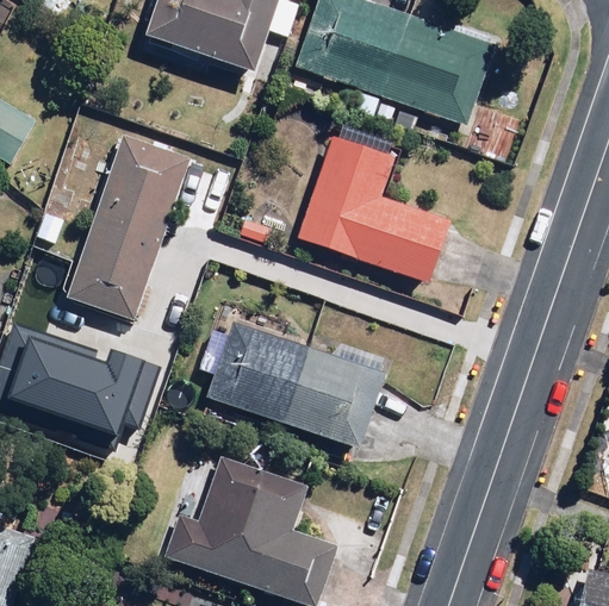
[(271,32),(287,38),(298,5),(286,0),(156,0),(144,37),(258,74),(271,32)]
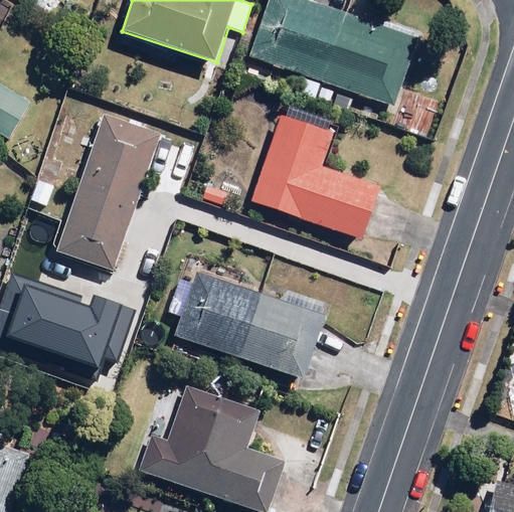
[(418,37),(315,0),(268,0),(248,55),(393,107),(418,37)]
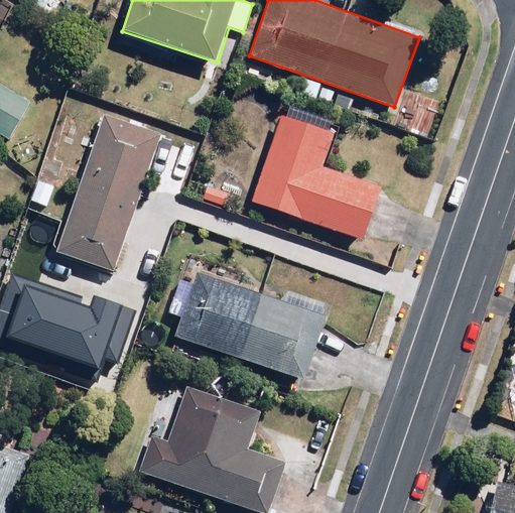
[(337,89),(301,76),(295,93),(331,106),(337,89)]
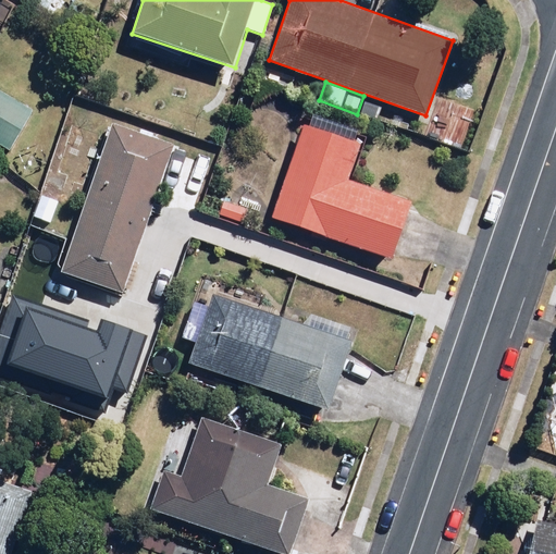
[(34,109),(0,89),(0,143),(10,148),(34,109)]
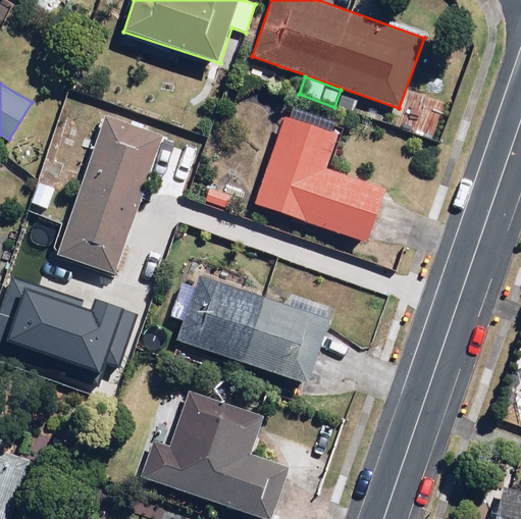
[(287,113),(254,202),(367,244),(386,189),(325,166),(337,133),(287,113)]
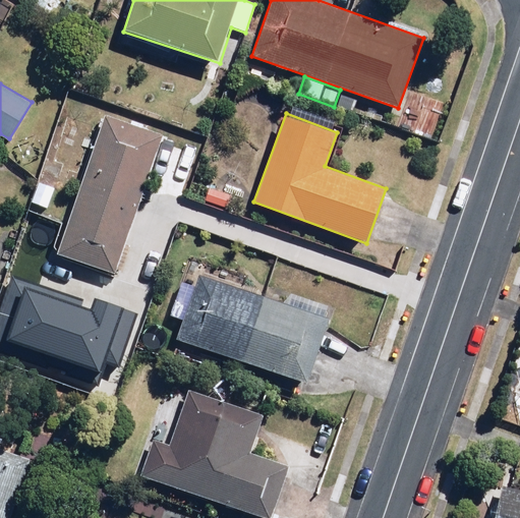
[(163,134),(105,114),(57,251),(115,271),(163,134)]
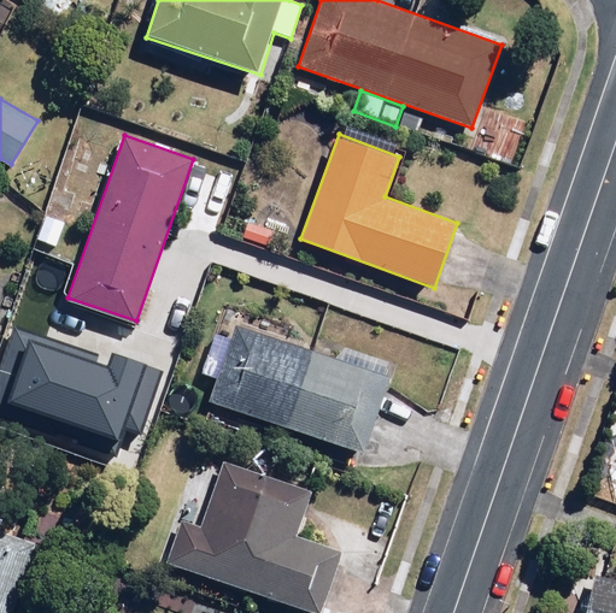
[(396,379),(236,320),(207,398),(367,457),(396,379)]
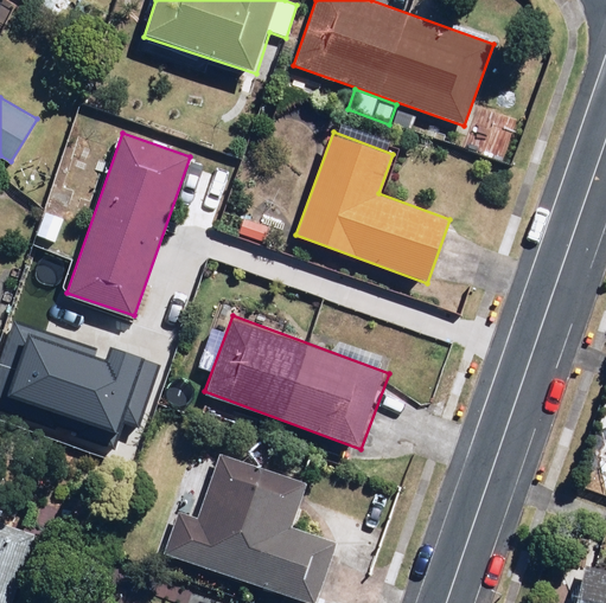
[(0,410),(113,448),(121,422),(138,428),(158,366),(11,319),(0,353),(0,410)]
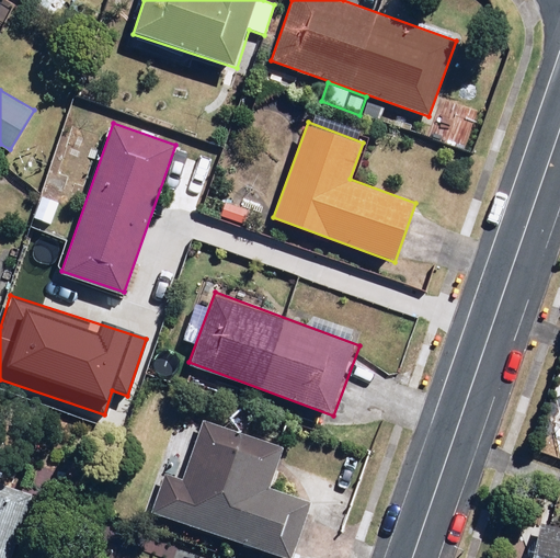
[(171,478),(159,511),(288,557),(290,557),(312,498),(270,484),(285,442),(203,413),(179,480),(171,478)]
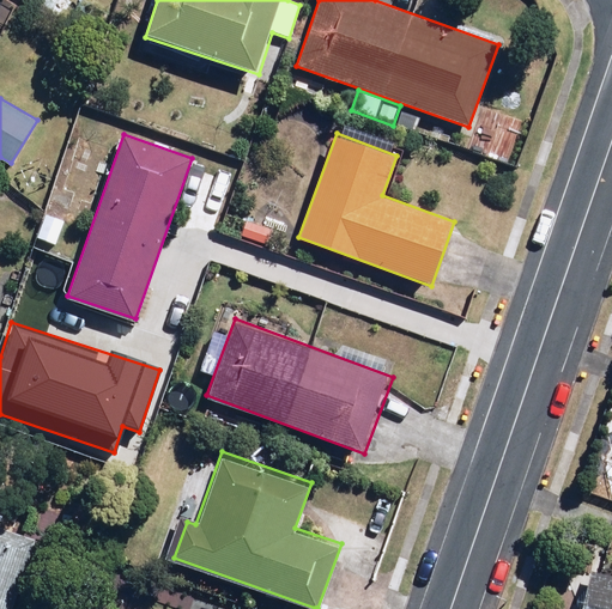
[(0,608),(11,608),(34,543),(0,531),(0,608)]
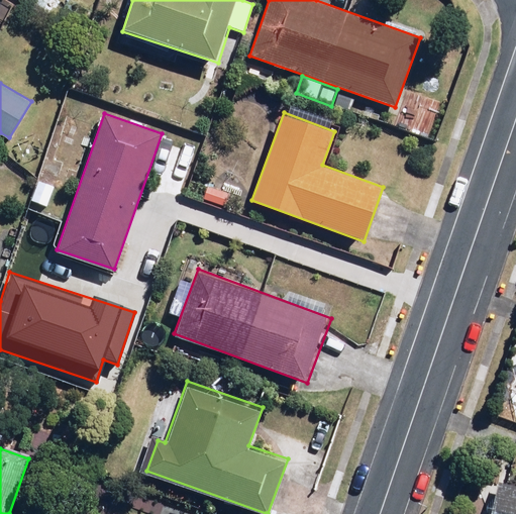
[(515,513),(515,483),(499,480),(492,513),(515,513)]
